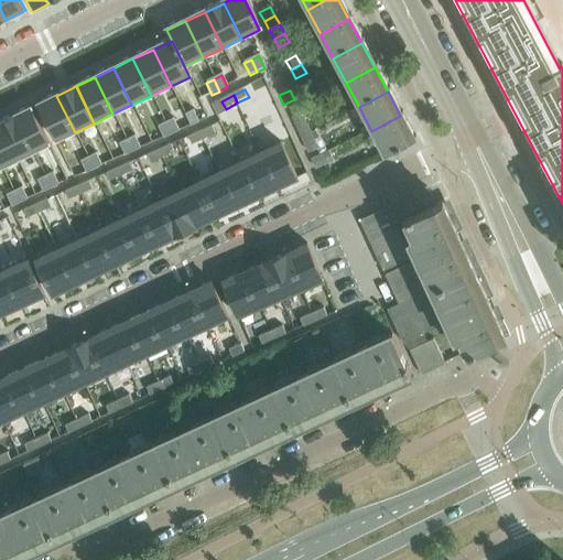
[(56,96),(38,105),(55,141),(75,132),(56,96)]
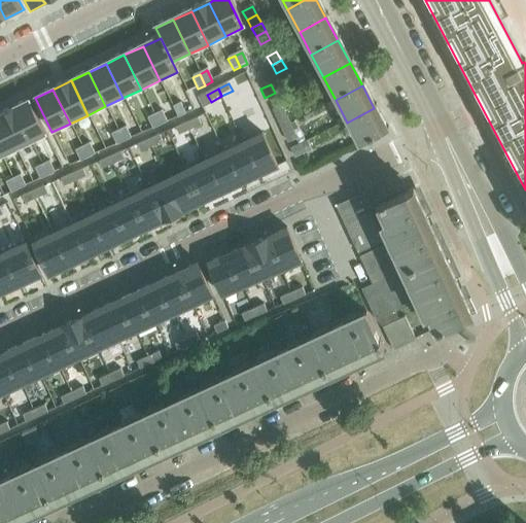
[(279,102),(275,93),(265,98),(269,106),(279,102)]
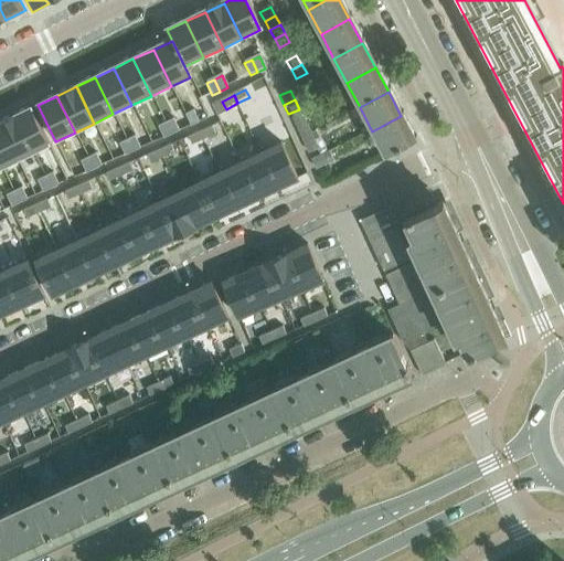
[(31,108),(14,117),(33,154),(50,146),(31,108)]
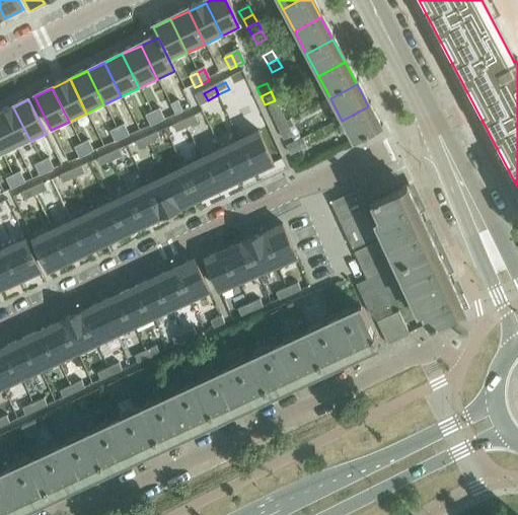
[(177,103),(171,106),(176,117),(182,114),(177,103)]
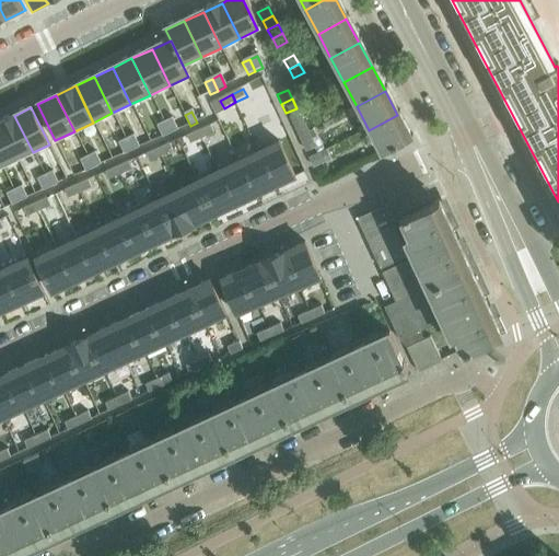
[(303,123),(299,115),(288,119),(292,128),(303,123)]
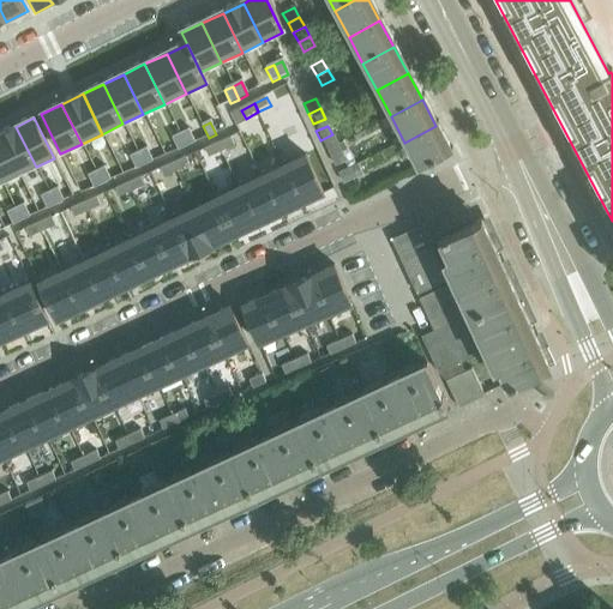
[(451,154),(436,126),(404,143),(420,170),(451,154)]
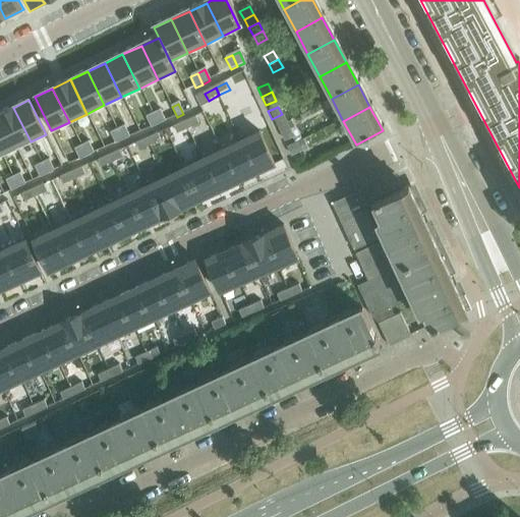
[(13,108),(0,114),(0,117),(15,149),(31,141),(13,108)]
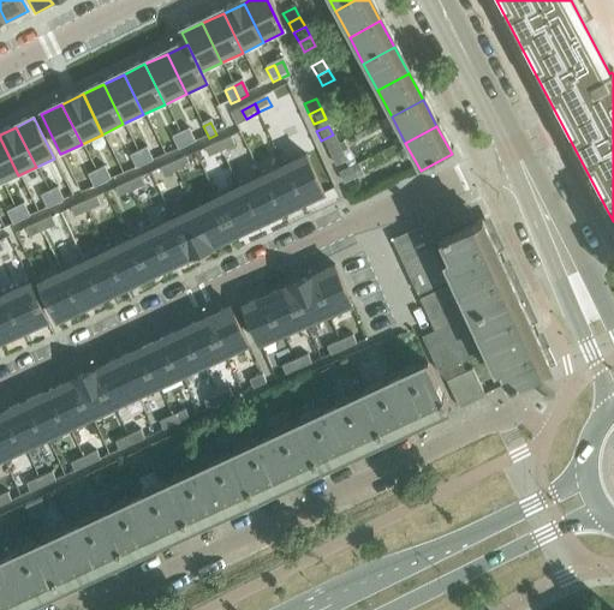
[(189,132),(180,136),(186,149),(195,145),(189,132)]
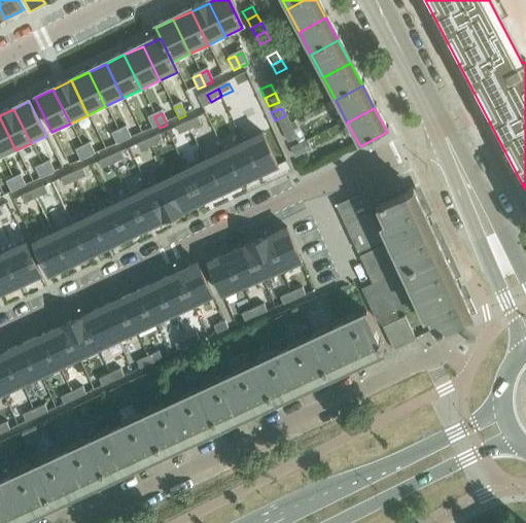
[(289,124),(285,115),(275,120),(279,130),(289,124)]
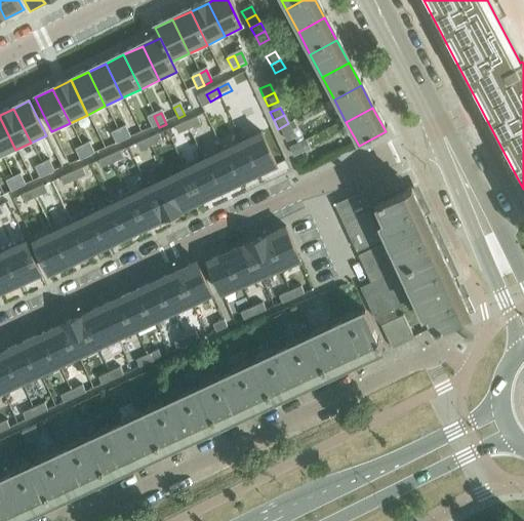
[(154,116),(147,120),(152,131),(159,127),(154,116)]
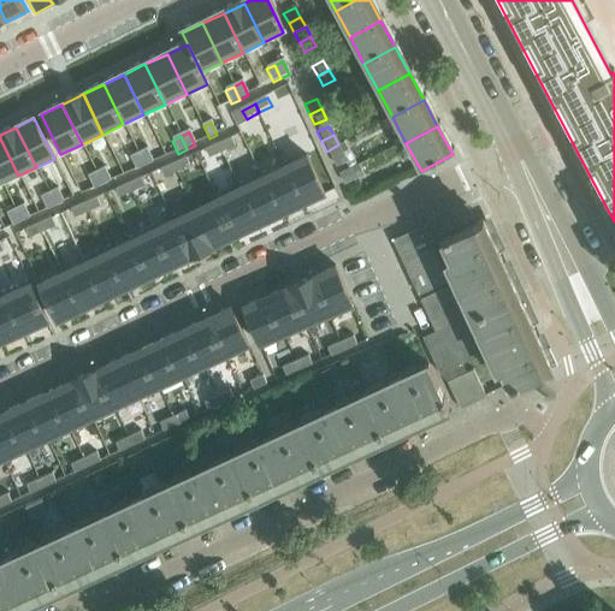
[(0,179),(3,184),(18,176),(0,138),(0,179)]
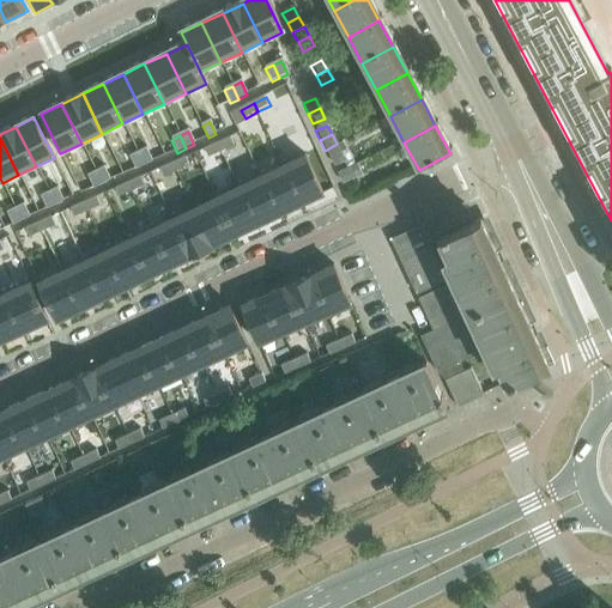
[(230,140),(217,145),(220,154),(234,149),(230,140)]
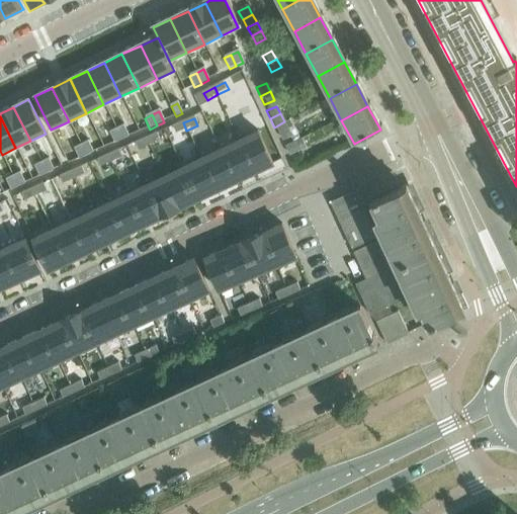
[(288,131),(284,121),(274,127),(278,136),(288,131)]
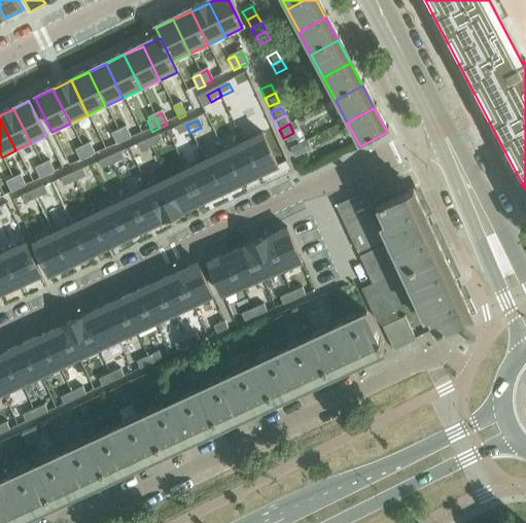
[(186,125),(175,130),(178,137),(189,133),(186,125)]
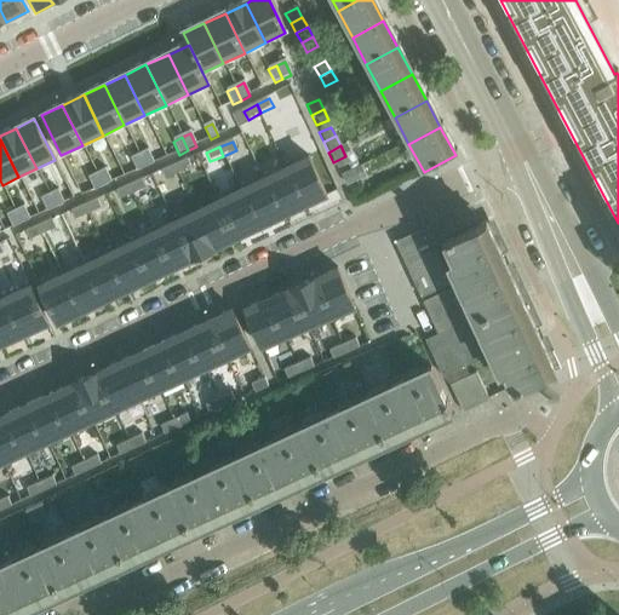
[(148,151),(139,156),(145,170),(154,165),(148,151)]
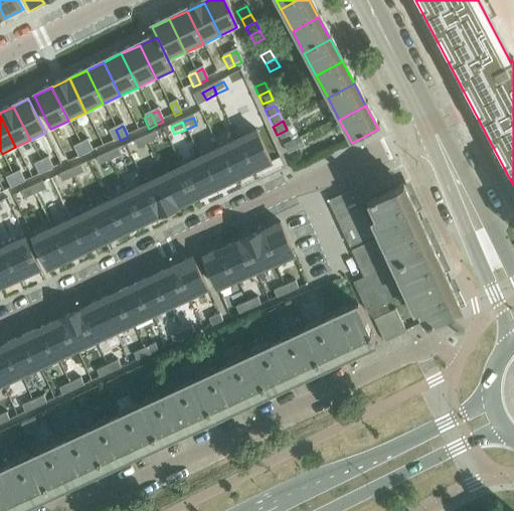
[(116,130),(109,133),(114,144),(121,141),(116,130)]
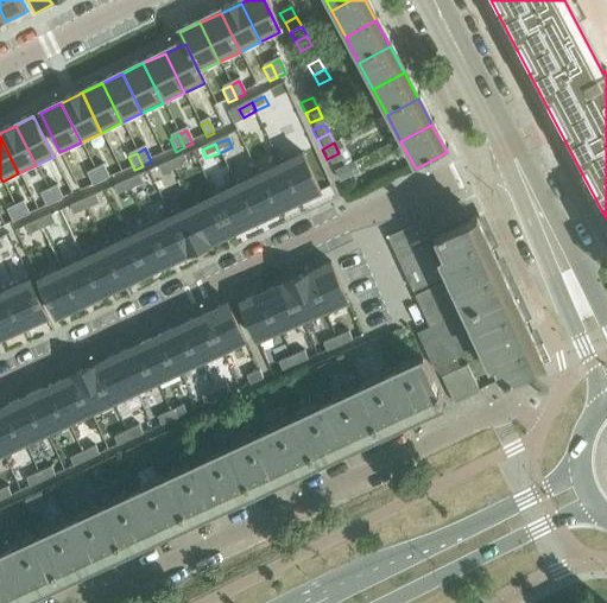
[(343,163),(339,153),(327,159),(330,169),(343,163)]
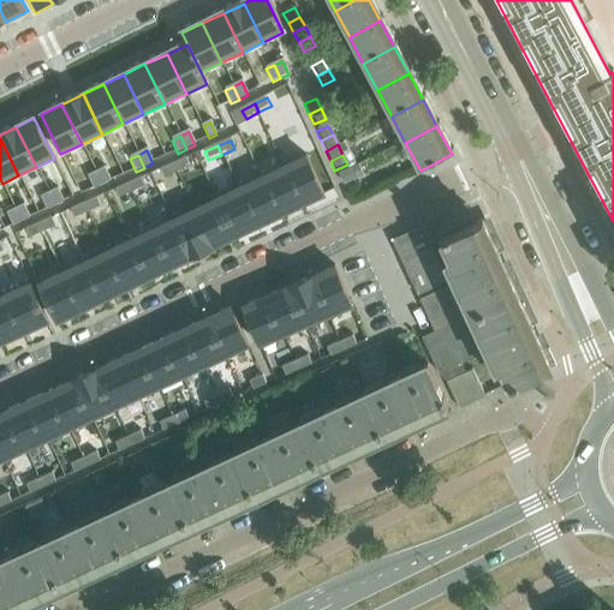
[(305,159),(282,169),(300,208),(323,197),(305,159)]
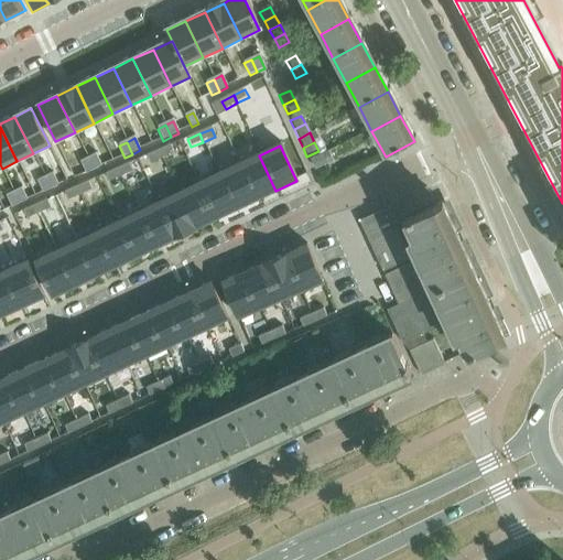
[(170,147),(158,152),(162,160),(173,155),(170,147)]
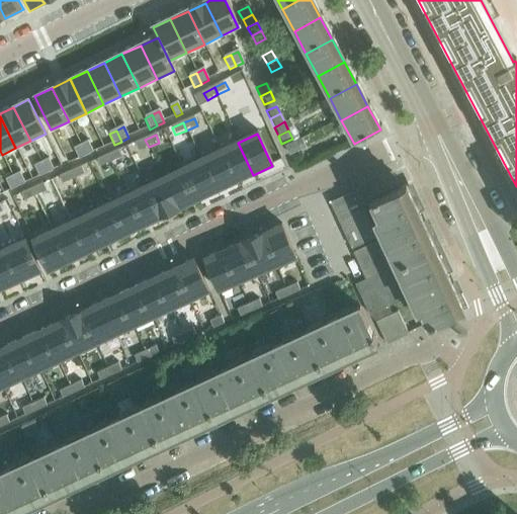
[(145,140),(134,145),(138,152),(149,147),(145,140)]
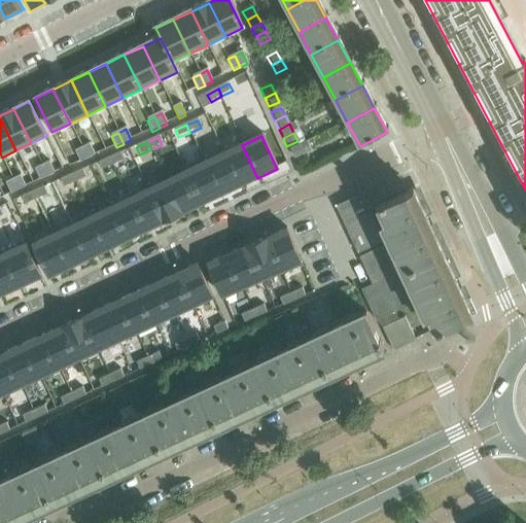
[(312,153),(307,143),(297,147),(303,158),(312,153)]
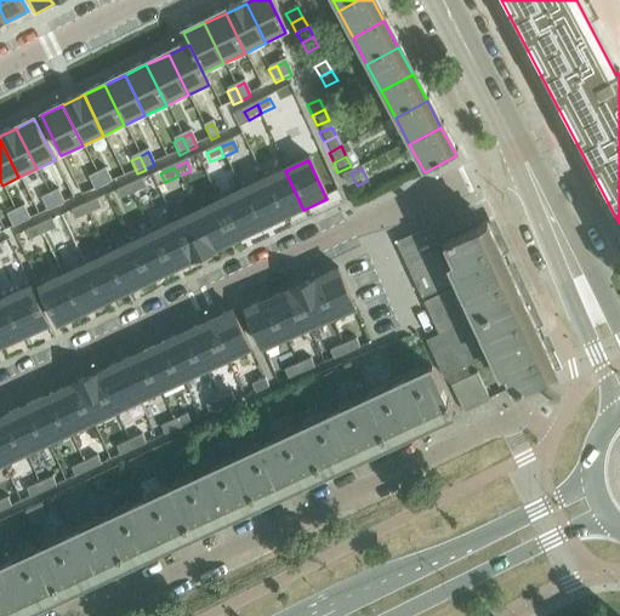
[(106,171),(97,175),(103,188),(112,184),(106,171)]
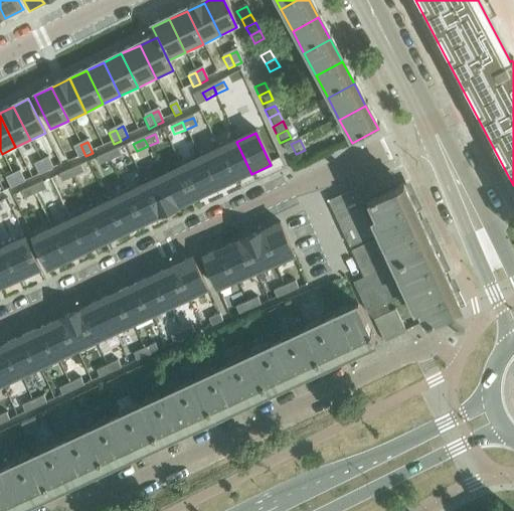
[(236,142),(217,151),(233,183),(251,174),(236,142)]
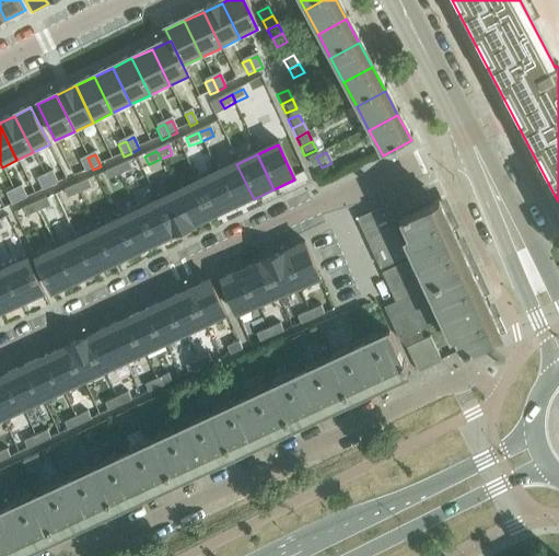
[(322,168),(316,157),(307,161),(313,172),(322,168)]
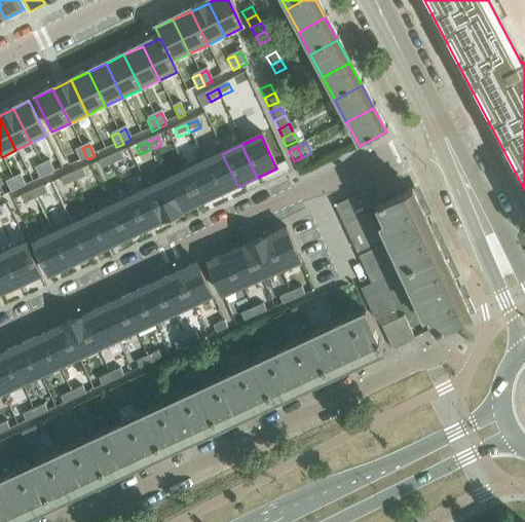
[(82,148),(75,152),(80,163),(87,159),(82,148)]
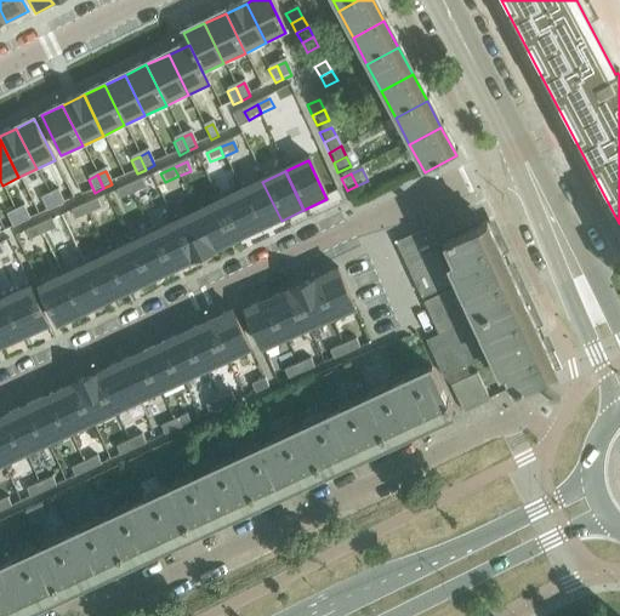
[(142,182),(129,188),(132,197),(146,190),(142,182)]
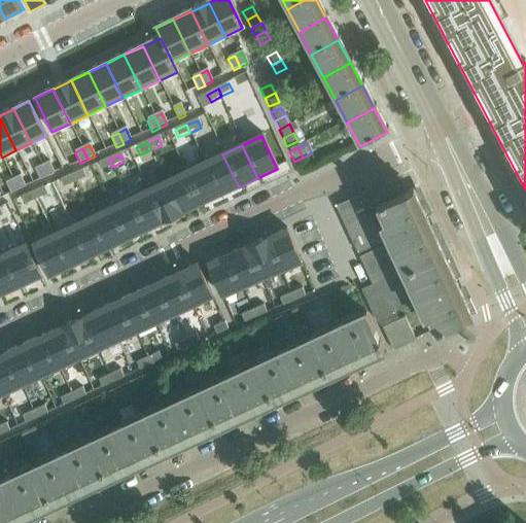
[(222,154),(204,164),(219,197),(239,187),(222,154)]
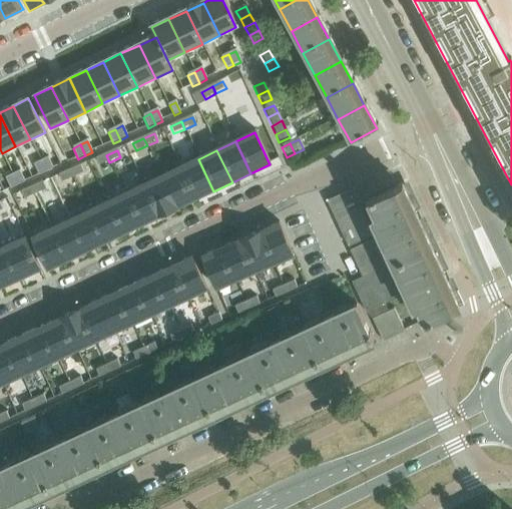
[(106,155),(95,159),(98,167),(109,162),(106,155)]
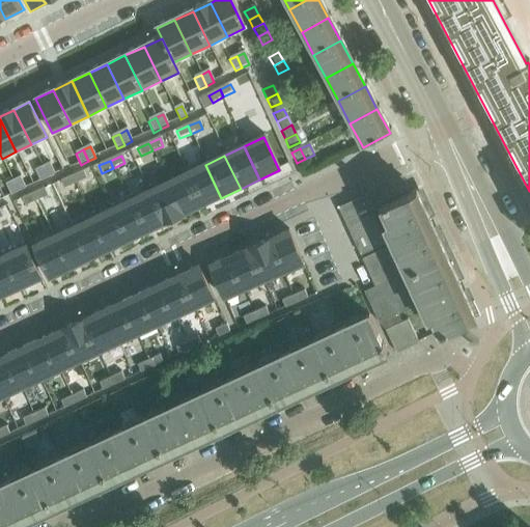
[(50,164),(43,168),(48,179),(55,175),(50,164)]
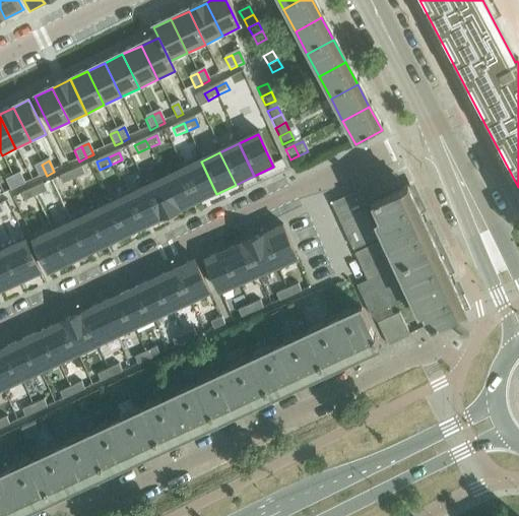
[(201,162),(183,170),(198,202),(216,194),(201,162)]
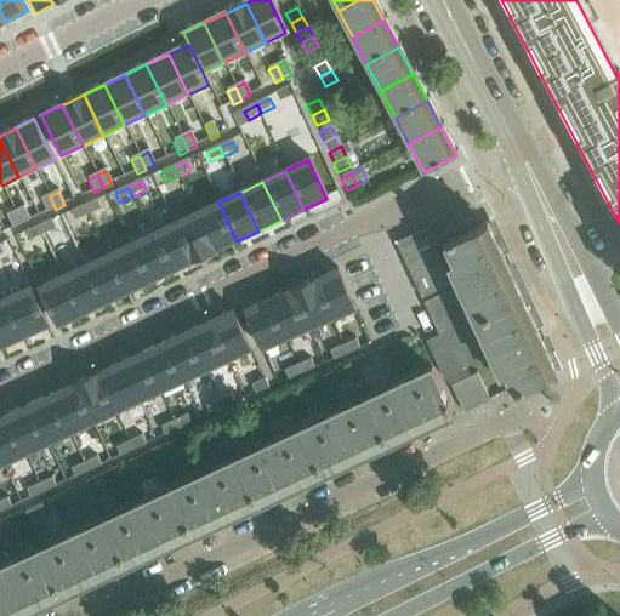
[(50,197),(41,200),(47,214),(56,210),(50,197)]
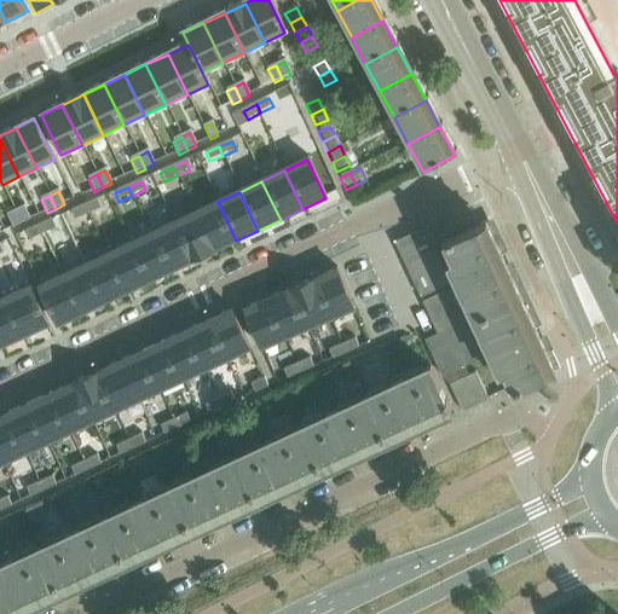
[(97,201),(84,207),(87,216),(100,210),(97,201)]
